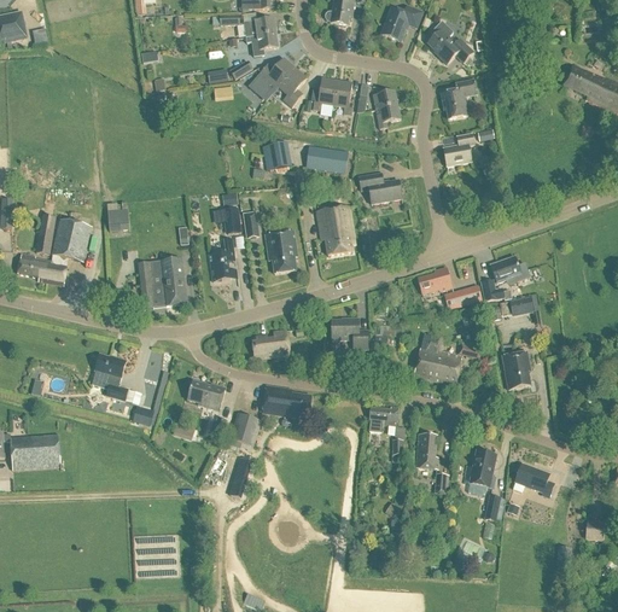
[(145,11),(144,0),(134,0),(135,12),(145,11)]
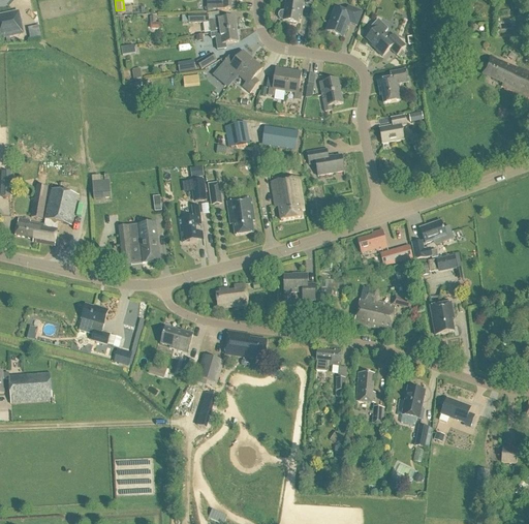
[(300,6),(303,6),(304,0),(285,0),(283,18),(298,20),(300,6)]
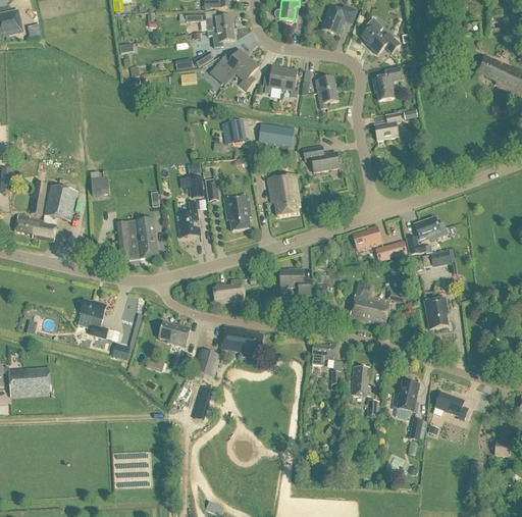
[(330,5),(321,28),(338,34),(345,19),(352,22),(357,8),(344,3),(342,9),(330,5)]
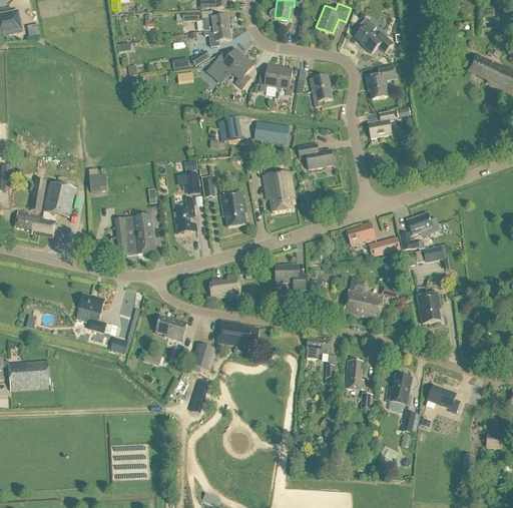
[(0,11),(0,35),(22,31),(18,8),(0,11)]
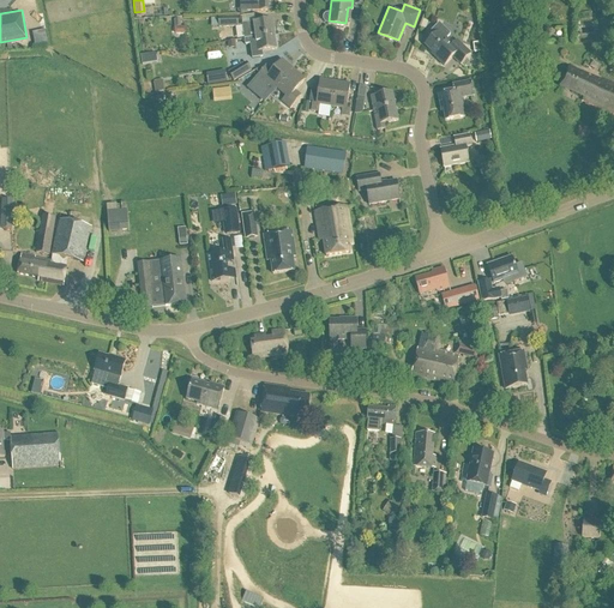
[(238,11),(217,12),(218,23),(238,22),(238,11)]
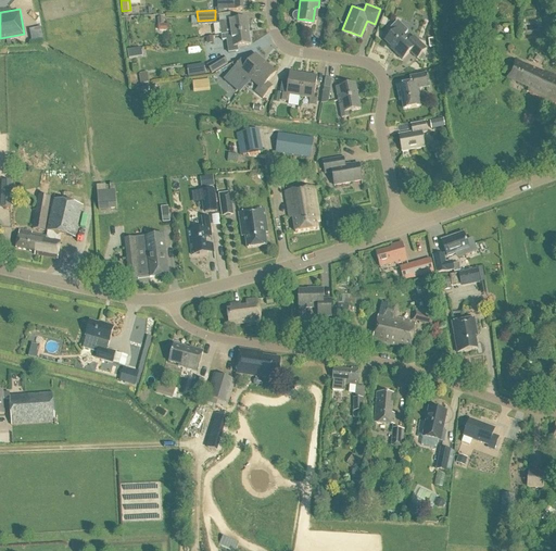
[(555,13),(546,14),(546,27),(555,27),(555,13)]
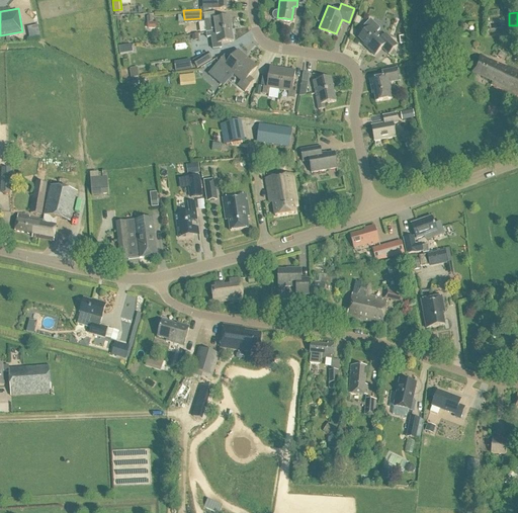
[(206,29),(231,26),(230,14),(210,16),(204,18),(205,25),(206,29)]
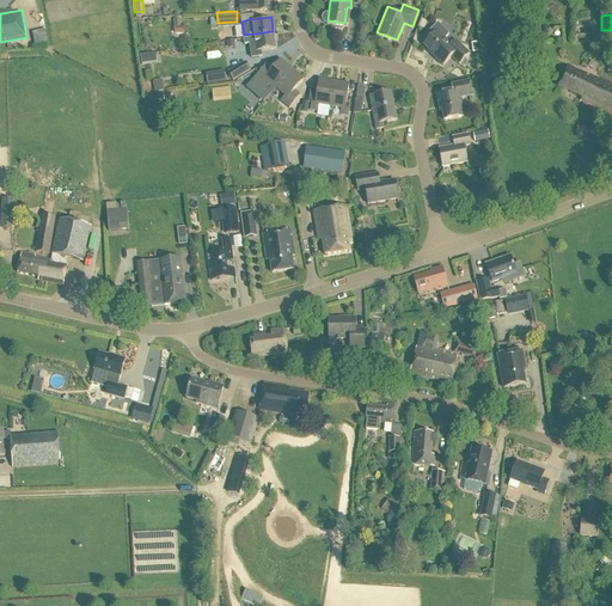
[(434,54),(442,62),(451,53),(459,60),(469,50),(456,37),(451,41),(444,35),(448,30),(438,19),(427,30),(430,34),(423,41),(435,53),(434,54)]
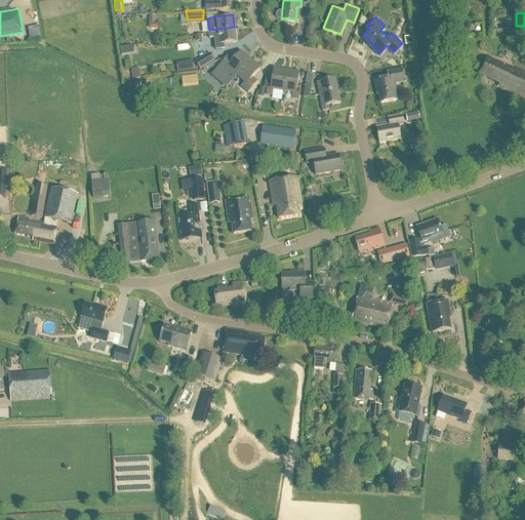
[(161,26),(160,18),(151,21),(152,28),(161,26)]
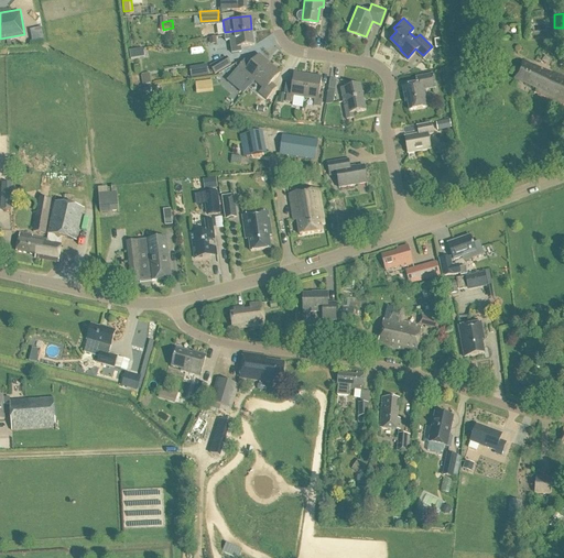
[(30,26),(32,39),(44,36),(41,24),(30,26)]
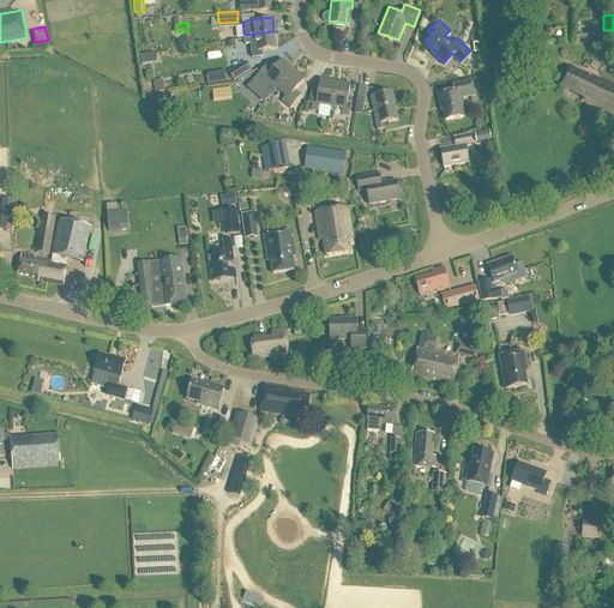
[(252,48),(252,54),(263,53),(262,48),(276,46),(274,31),(245,35),(245,42),(253,41),(254,48),(252,48)]
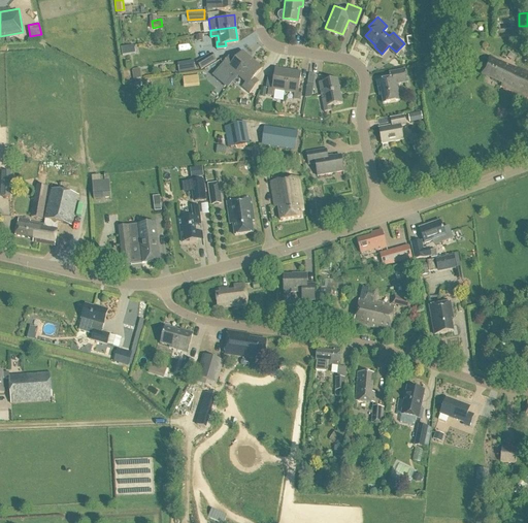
[(122,42),(123,51),(133,48),(131,40),(122,42)]
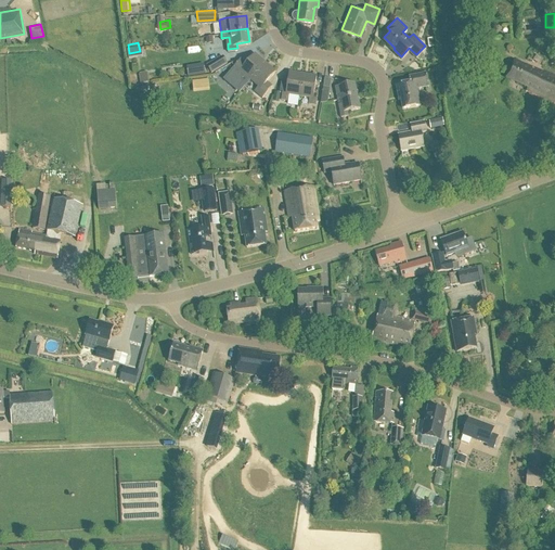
[(227,60),(222,51),(206,61),(211,69),(227,60)]
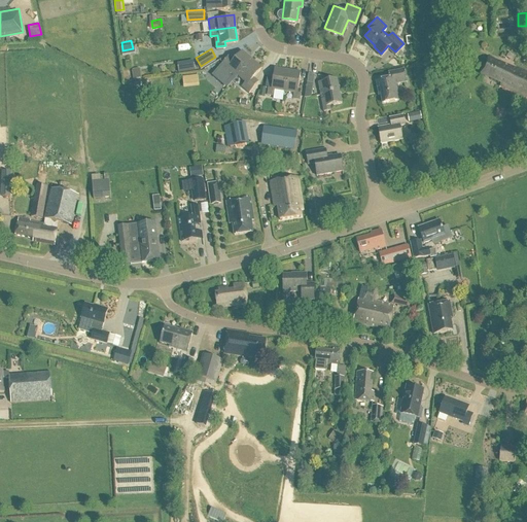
[(231,67),(238,73),(251,57),(242,48),(233,58),(229,54),(219,65),(226,71),(231,67)]
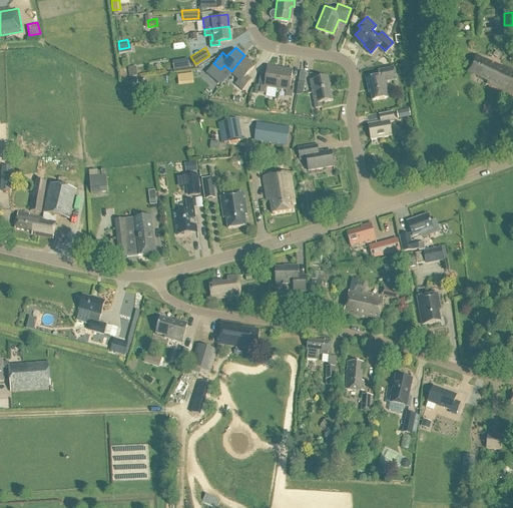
[(503,65),(475,53),(467,69),(488,78),(486,82),(512,93),(512,67),(504,64),(503,65)]
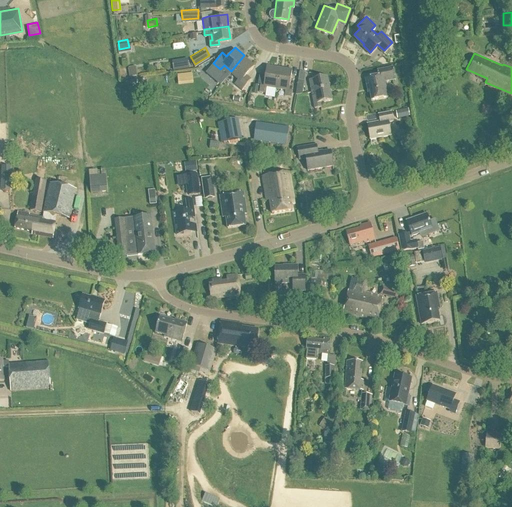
[(234,81),(242,88),(251,77),(246,73),(254,63),(244,55),(231,71),(238,77),(234,81)]
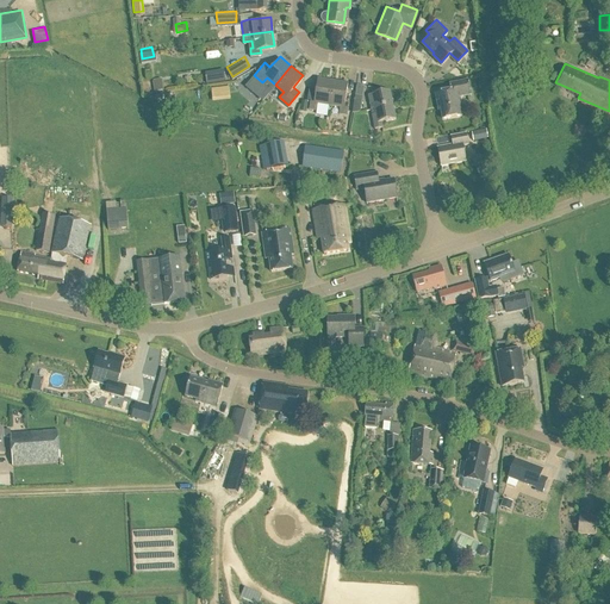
[(246,72),(238,85),(246,88),(253,75),(246,72)]
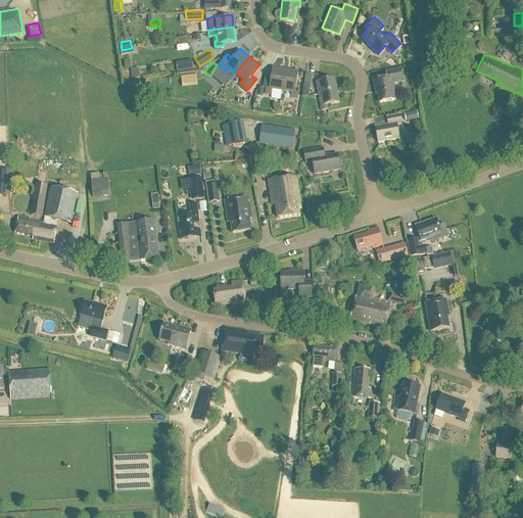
[(273,87),(282,88),(285,66),(272,64),(269,86),(266,85),(265,91),(272,92),(273,87)]
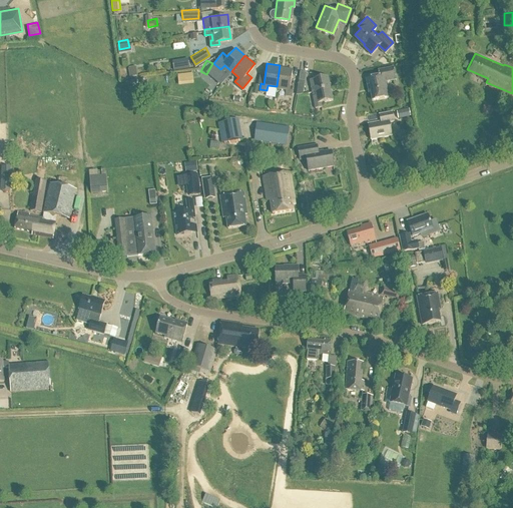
[(285,93),(292,94),(293,88),(290,88),(293,67),(280,65),(277,86),(286,88),(285,93)]
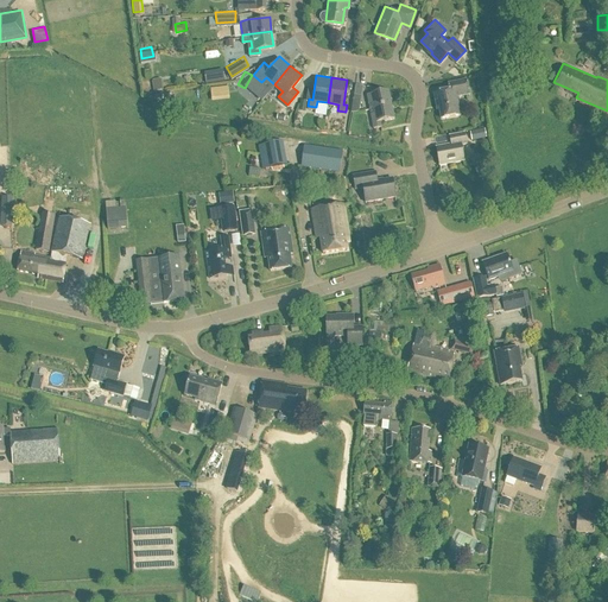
[(448,81),(449,88),(434,90),(436,101),(438,101),(441,115),(461,112),(457,94),(469,92),(466,77),(448,81)]
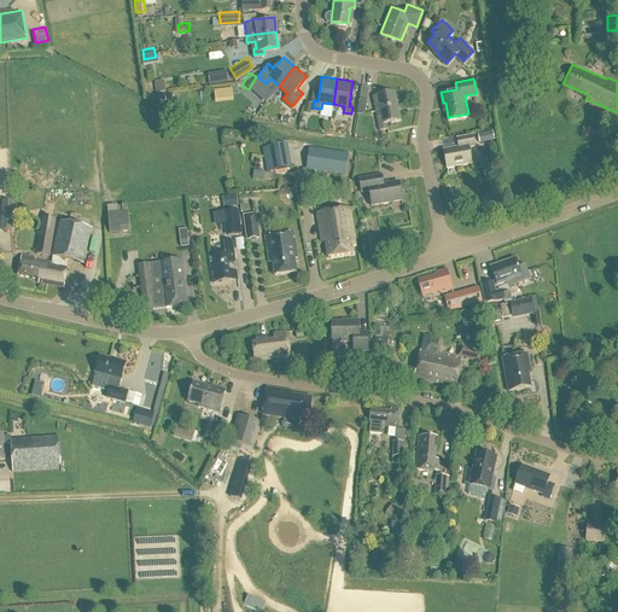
[(378,102),(379,106),(397,103),(395,88),(373,93),(374,103),(378,102)]
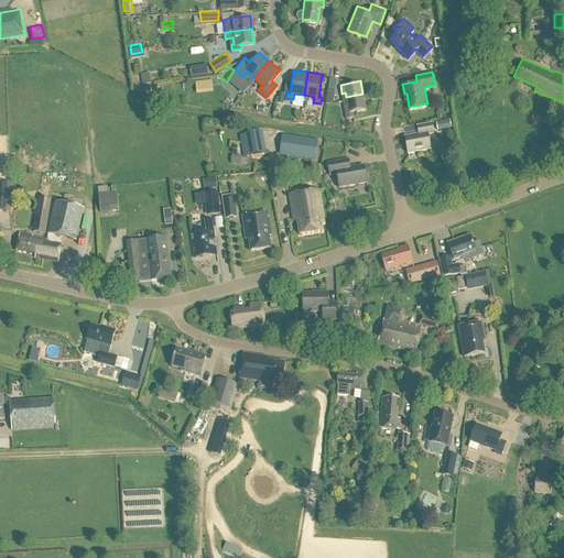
[(344,104),(347,117),(354,115),(353,110),(366,107),(362,94),(346,97),(347,102),(344,104)]
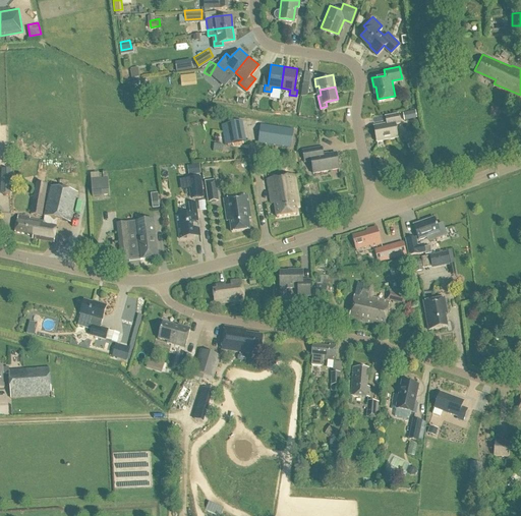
[(402,109),(403,117),(416,115),(414,107),(402,109)]
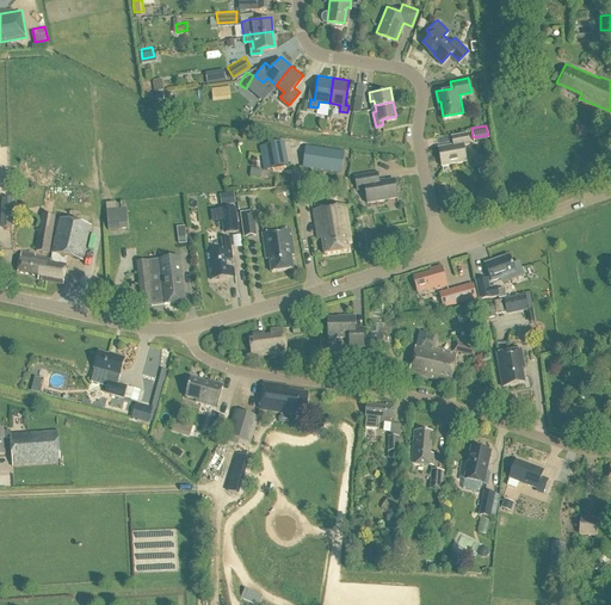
[(454,142),(438,144),(442,164),(467,159),(463,143),(469,142),(467,130),(451,134),(454,142)]
